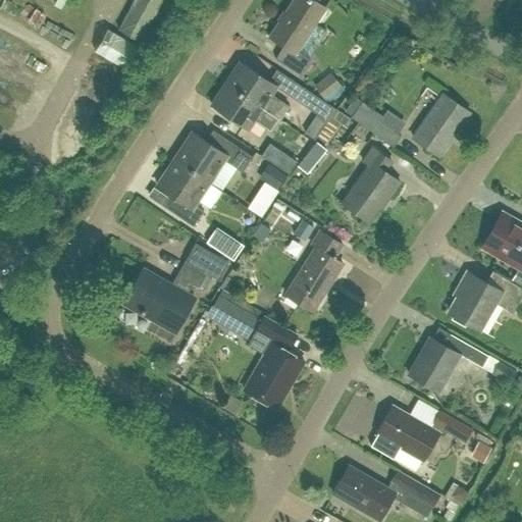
[(300,75),(310,60),(296,51),(325,7),(313,0),(293,0),(269,38),(282,47),(274,59),(300,75)]
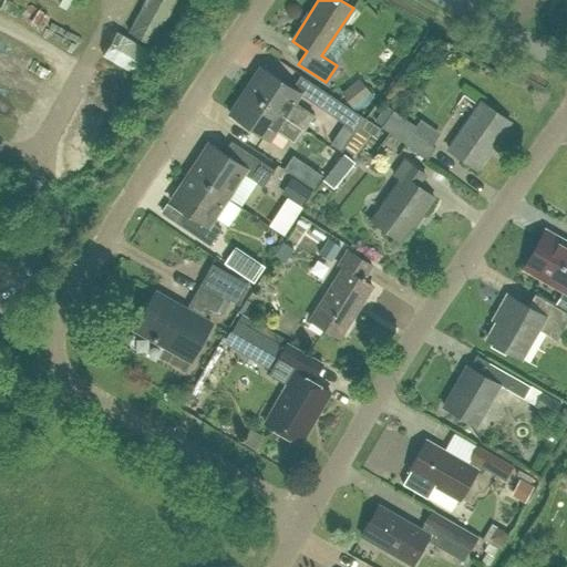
[(260,68),(245,92),(303,131),(313,115),(294,102),(299,93),(260,68)]
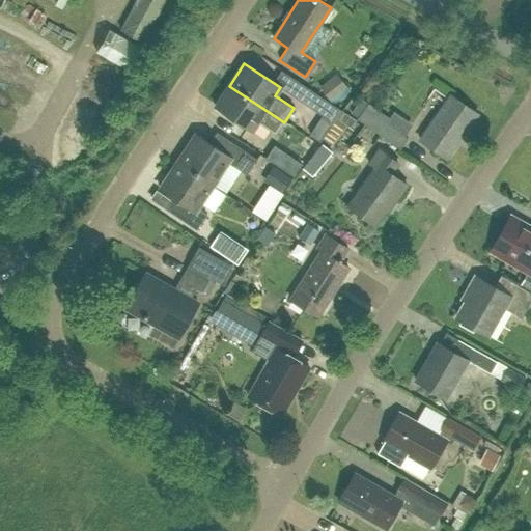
[(322,89),(329,100),(346,86),(338,77),(322,89)]
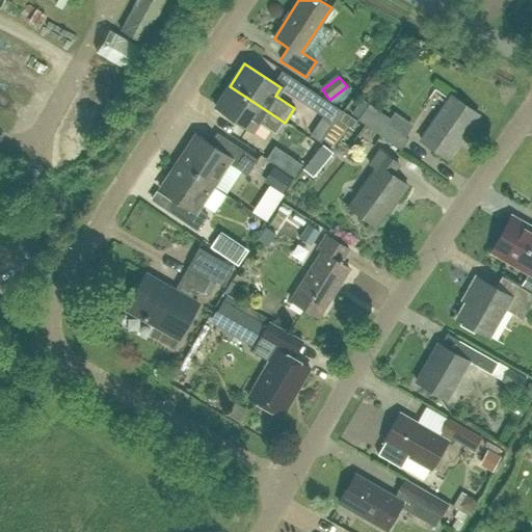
[(276,136),(285,123),(230,86),(215,108),(251,132),(258,124),(276,136)]
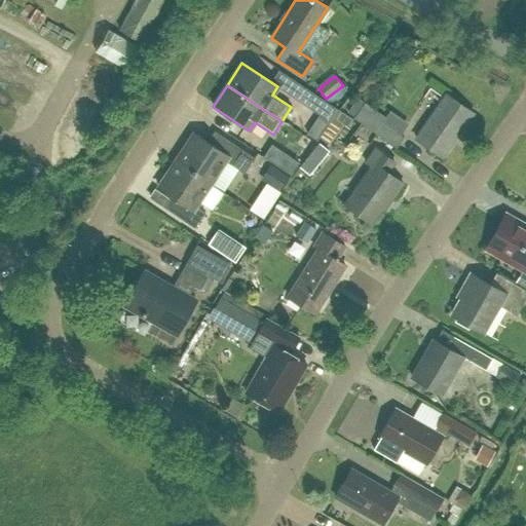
[(308,90),(300,85),(292,98),(329,122),(338,110),(308,90)]
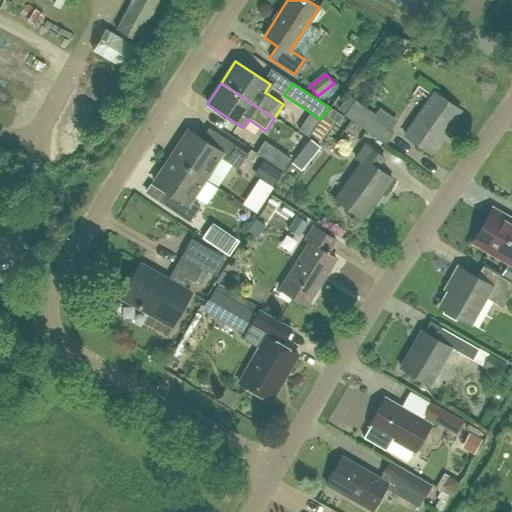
[(430,153),(460,110),(434,92),(404,135),(430,153)]
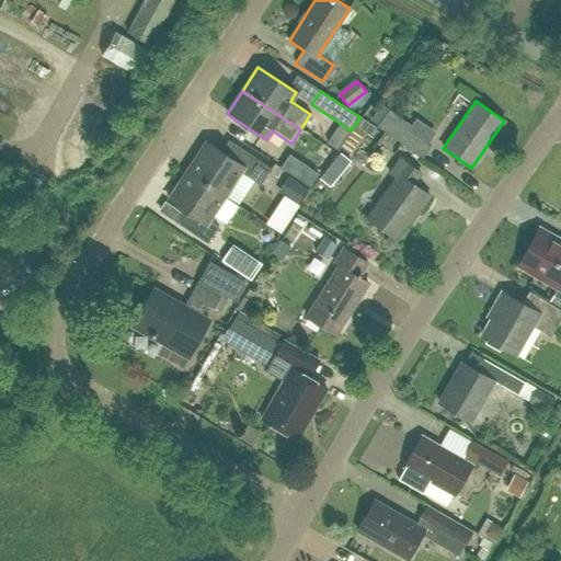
[(430,147),(407,132),(410,125),(381,105),(370,121),(377,126),(376,127),(422,158),(430,147)]
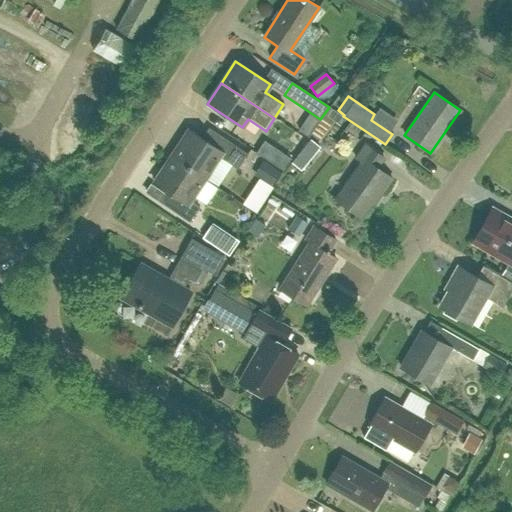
[(384,108),(380,116),(395,125),(400,118),(384,108)]
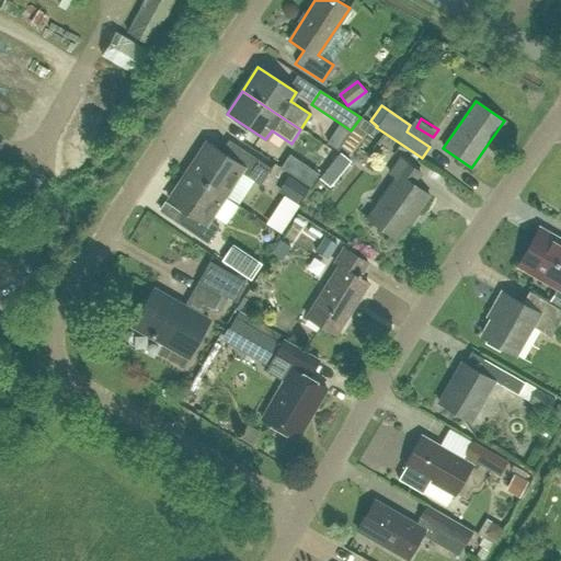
[(189,172),(224,195),(239,171),(261,185),(271,169),(230,141),(224,153),(207,142),(189,172)]
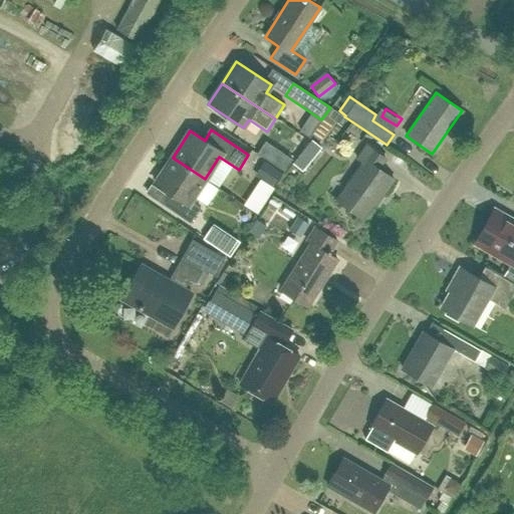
[(310,139),(301,151),(311,159),(320,147),(310,139)]
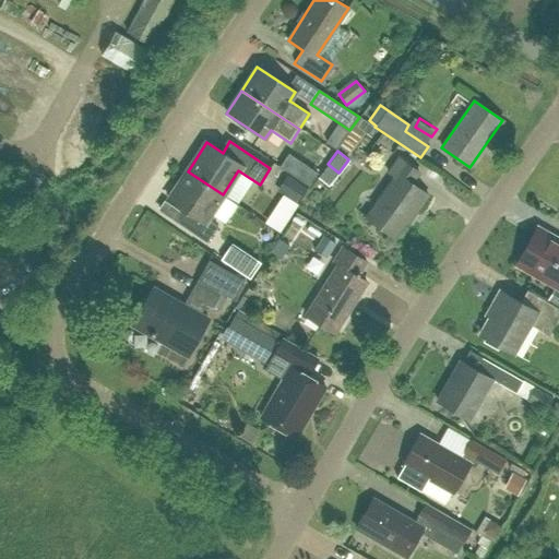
[(288,152),(280,165),(309,185),(318,171),(288,152)]
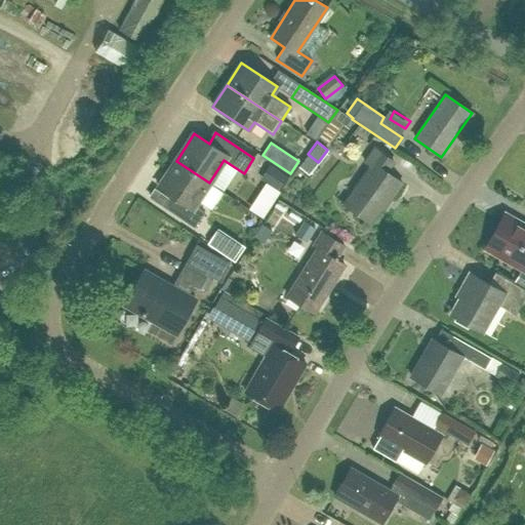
[(382,210),(402,184),(387,172),(394,162),(374,148),(367,159),(373,163),(345,203),(335,197),(334,198),(370,223),(380,208),(382,210)]
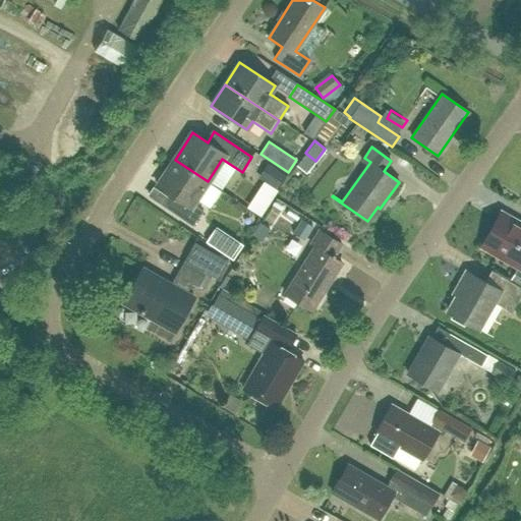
[(221,190),(208,181),(175,160),(157,187),(172,196),(165,208),(193,226),(203,211),(192,204),(195,199),(210,209),(221,190)]
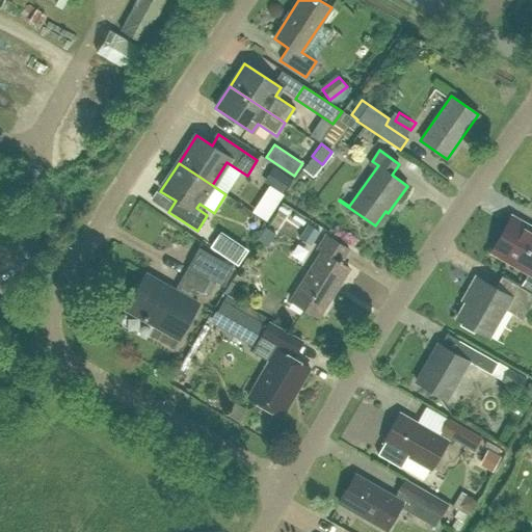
[(266,184),(282,193),(291,179),(275,168),(266,184)]
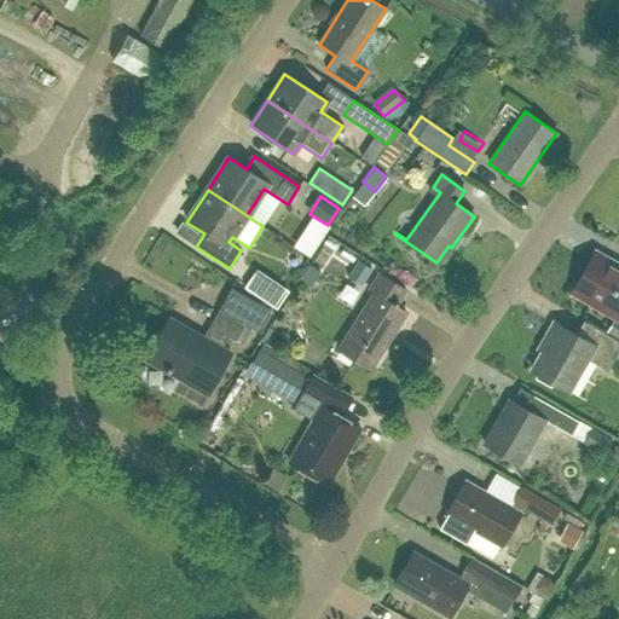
[(347,275),(363,284),(372,267),(358,259),(347,275)]
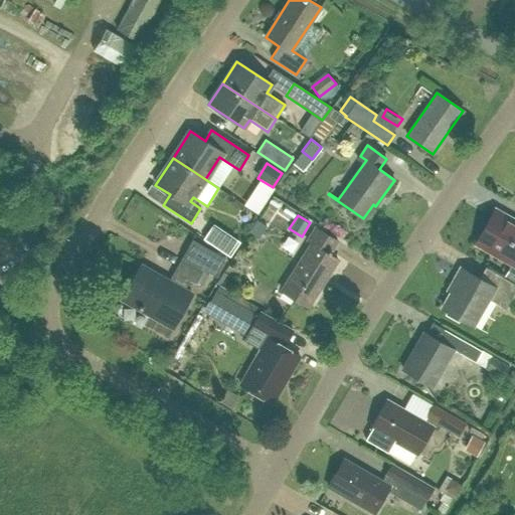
[(514,221),(512,220),(509,226),(491,215),(475,243),(514,266),(514,221)]
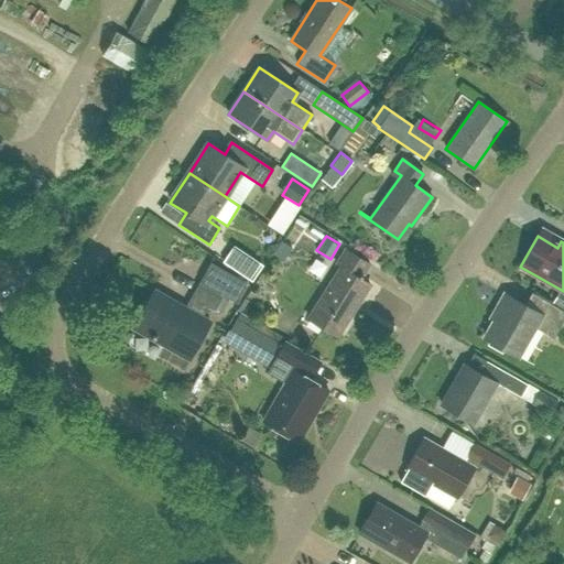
[(251,281),(261,266),(234,247),(223,262),(251,281)]
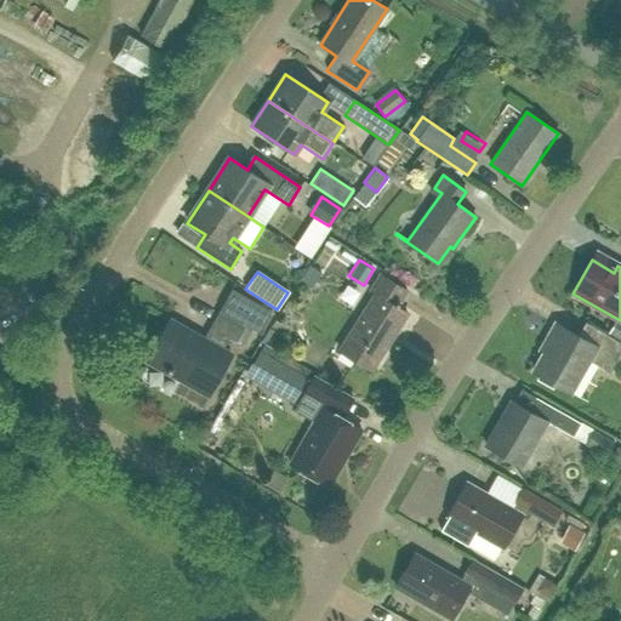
[(371,371),(408,313),(398,307),(408,291),(381,275),(370,291),(376,294),(340,351),(371,371)]
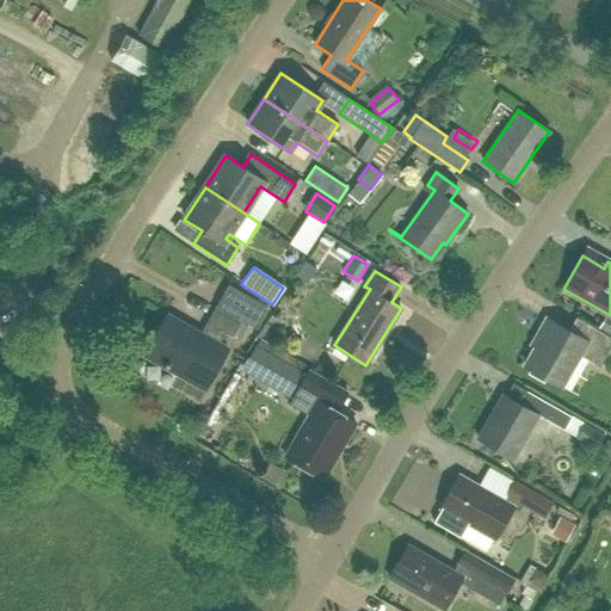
[(233,339),(244,320),(216,304),(199,333),(166,315),(144,355),(205,389),(227,349),(218,344),(223,334),(233,339)]
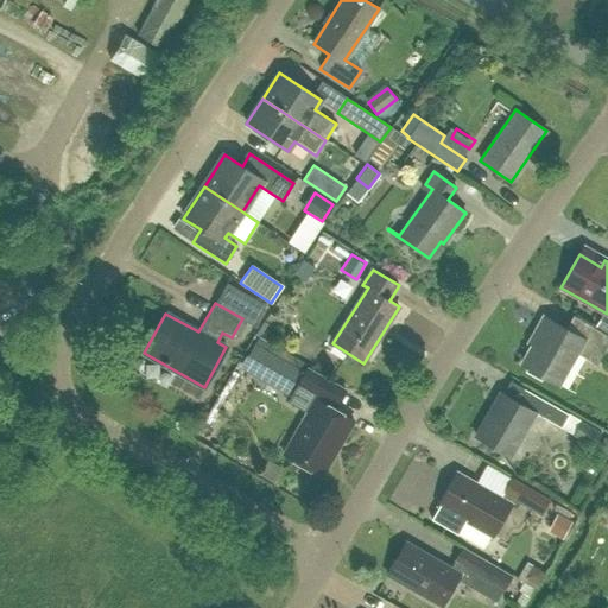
[(574,334),(544,317),(534,334),(538,336),(524,363),(543,374),(542,377),(557,385),(575,353),(596,365),(607,343),(607,335),(594,328),(582,321),(574,334)]
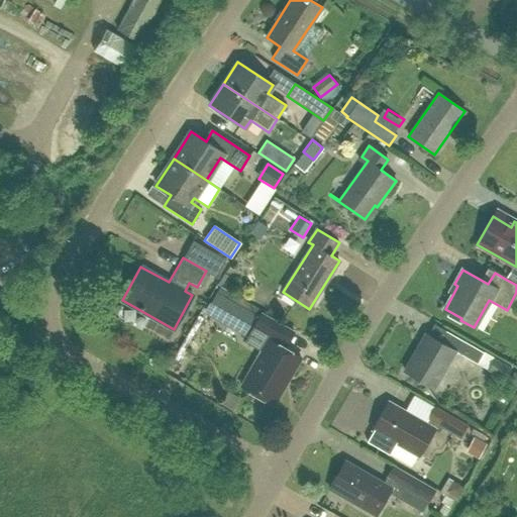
[(505,279),(516,285),(516,275),(509,271),(505,279)]
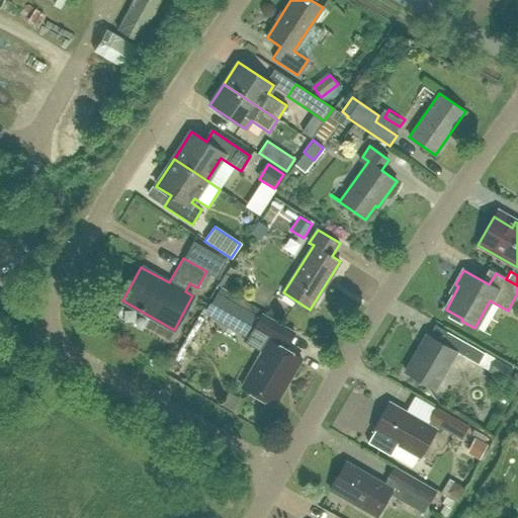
[(205,314),(242,334),(253,315),(217,294),(205,314)]
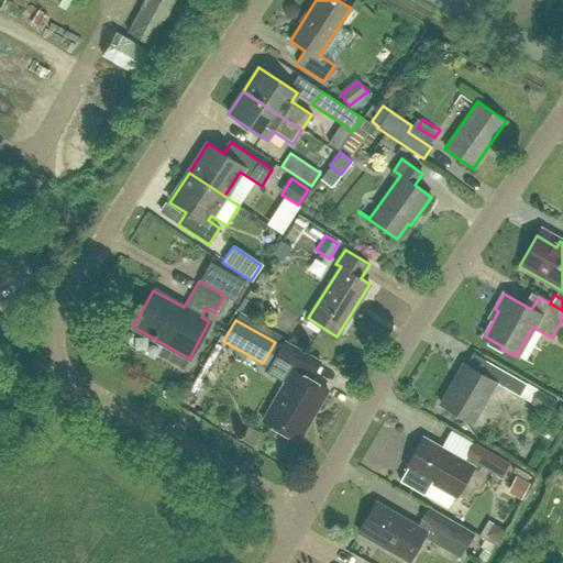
[(297,441),(327,389),(310,379),(320,362),(284,341),(266,372),(285,383),(263,421),(297,441)]
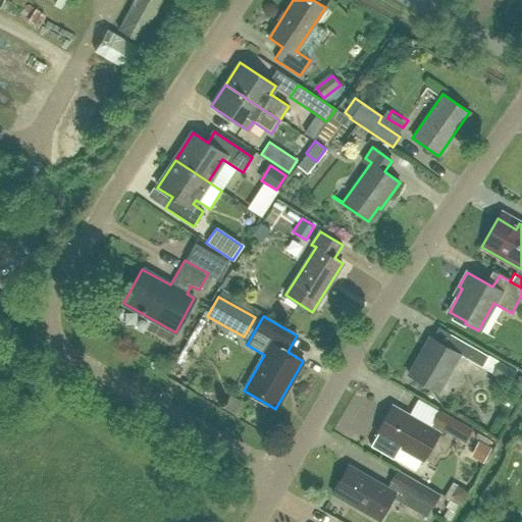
[(458,354),(481,367),(487,356),(450,334),(444,345),(430,337),(409,375),(437,392),(458,354)]
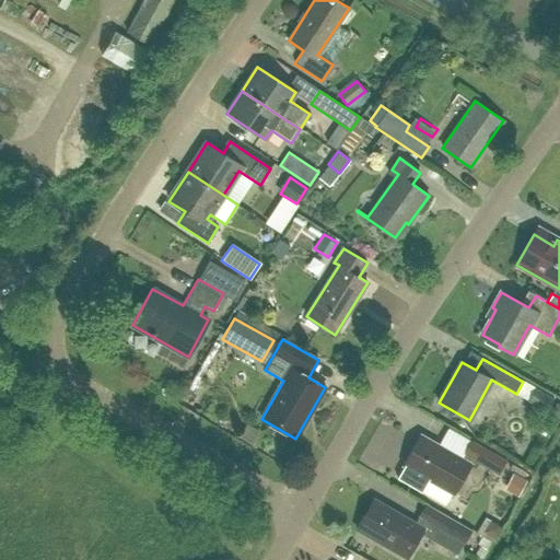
[(527,400),(547,411),(553,399),(535,388),(527,400)]
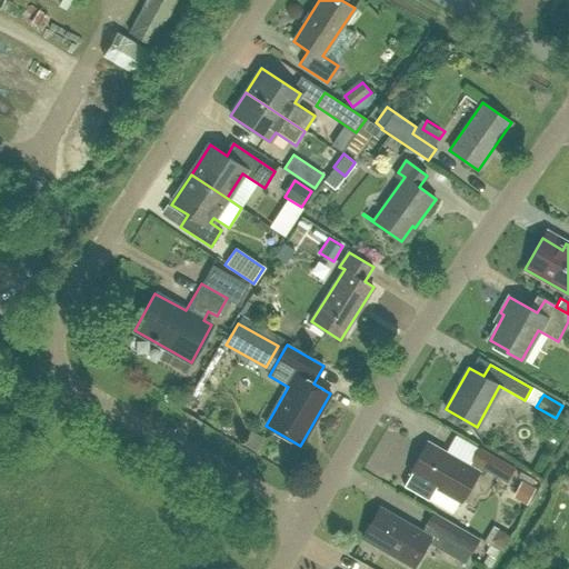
[(568,423),(568,410),(565,409),(559,420),(568,423)]
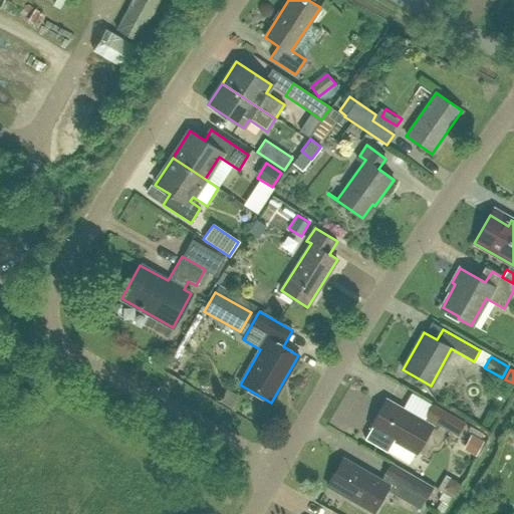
[(424,422),(386,401),(370,427),(371,428),(364,440),(388,452),(395,440),(418,453),(432,427),(437,430),(440,425),(458,435),(465,423),(434,404),(427,417),(424,422)]
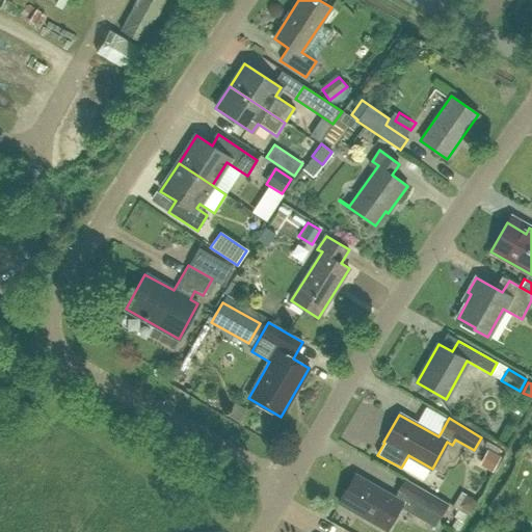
[(487,450),(482,460),(494,468),(500,457),(487,450)]
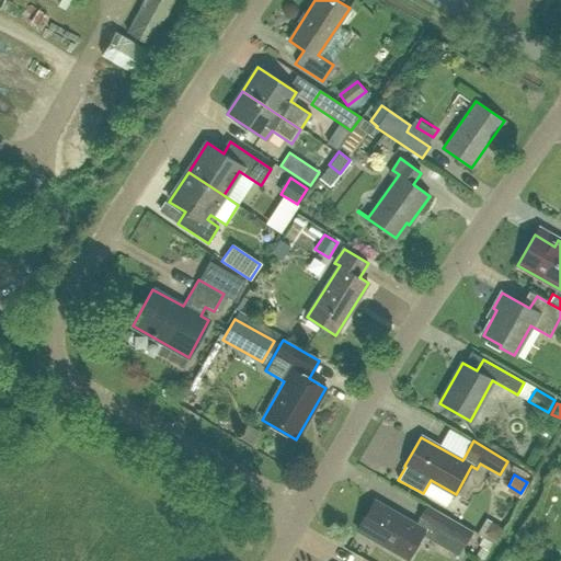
[(415,525),(374,501),(357,529),(408,559),(422,535),(458,556),(472,531),(426,505),(415,525)]
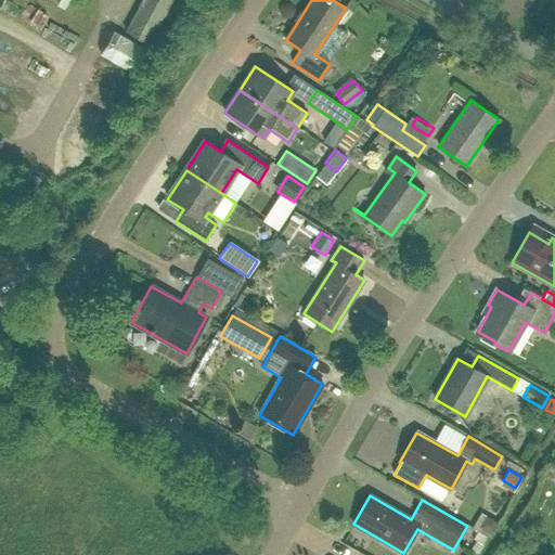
[(489,538),(498,523),(481,512),(472,527),(489,538)]
